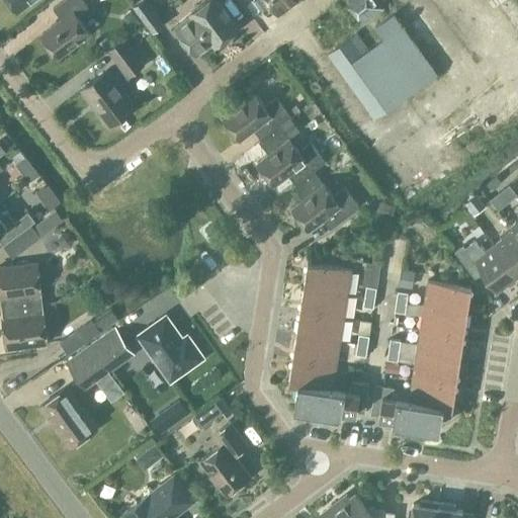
[(10,0),(18,10),(28,3),(34,3),(38,0),(10,0)]
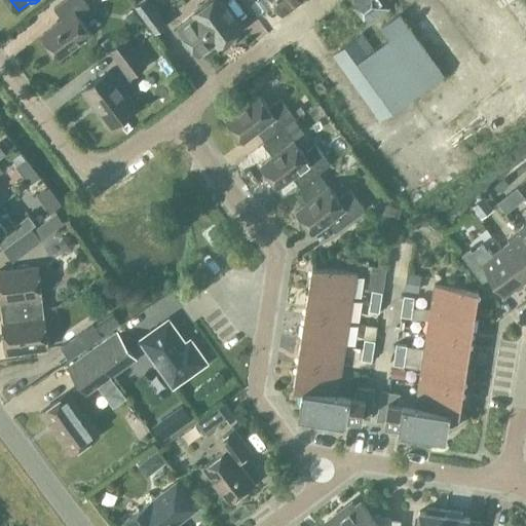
[(91,33),(78,16),(90,7),(84,0),(66,0),(54,8),(64,22),(43,36),(60,58),(91,33)]
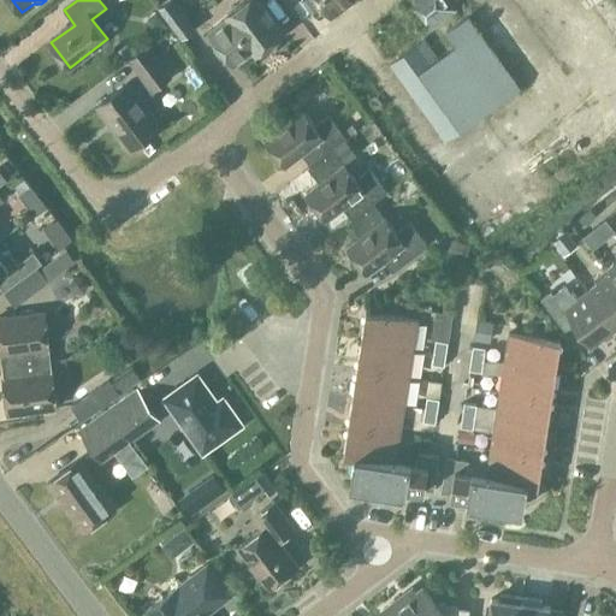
[(169,0),(158,9),(181,39),(196,28),(176,0),(169,0)]
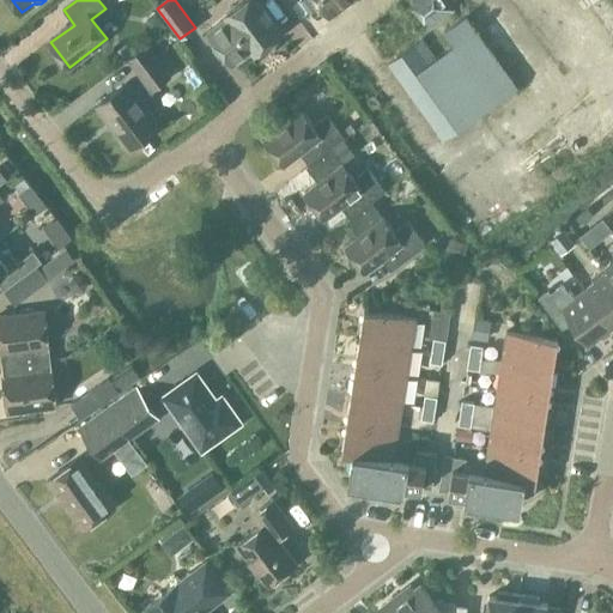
[(258,0),(247,0),(226,17),(228,18),(208,32),(234,65),(252,50),(255,54),(284,32),(258,0)]
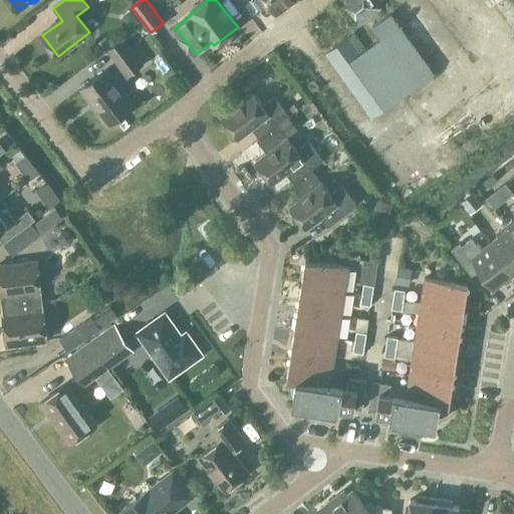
[(264,0),(275,13),(292,0),(264,0)]
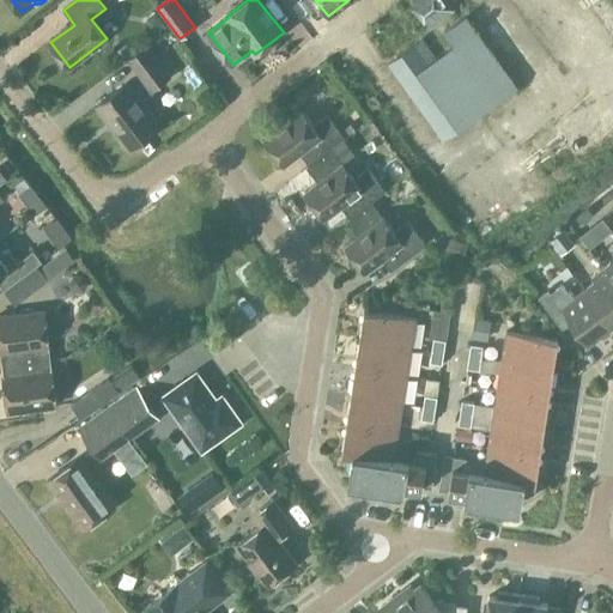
[(408,0),(430,30),(455,11),(447,0),(408,0)]
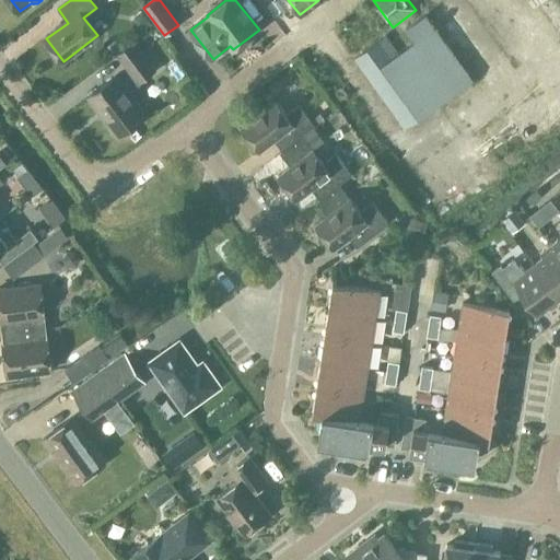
[(548,13),(549,12),(559,25),(559,24),(559,2),(558,0),(547,0),(541,4),(548,13)]
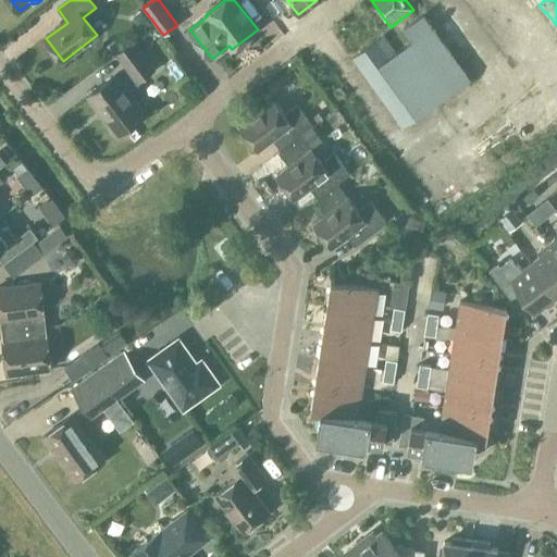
[(556,25),(546,12),(545,13),(524,28),(554,66),(556,63),(556,25)]
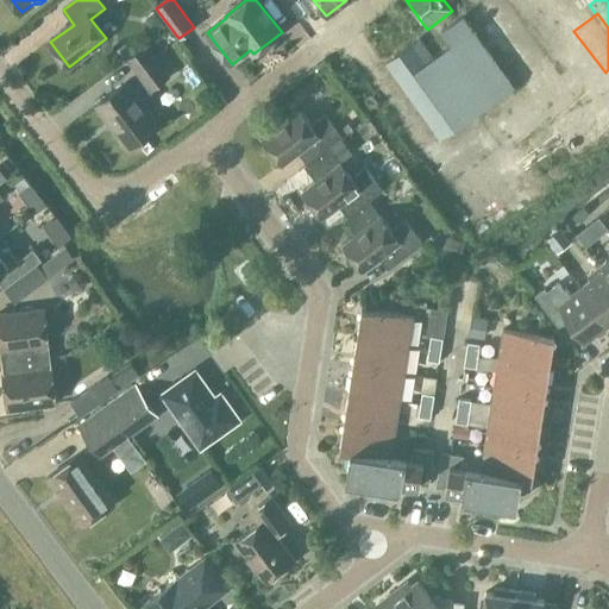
[(551,48),(550,49),(562,64),(582,90),(606,73),(573,31),(551,48)]
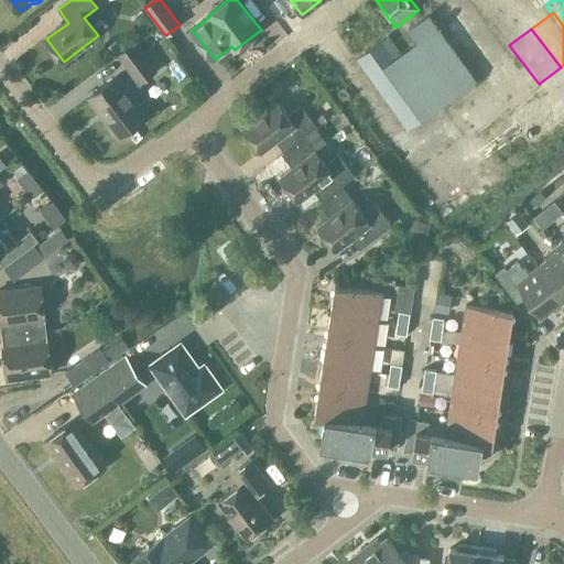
[(114,58),(117,55),(126,50),(118,40),(106,49),(114,58)]
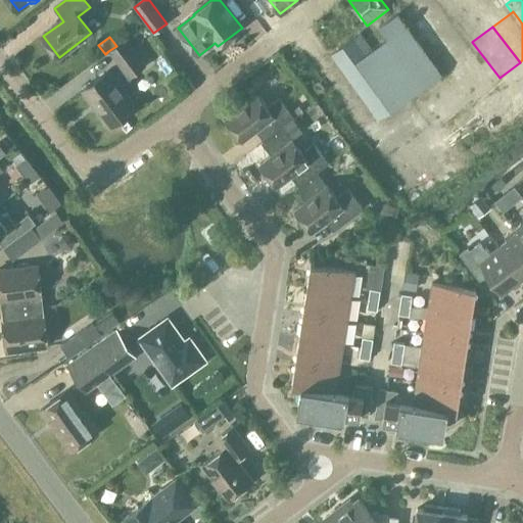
[(108,51),(129,78),(147,64),(127,38),(116,46),(108,51)]
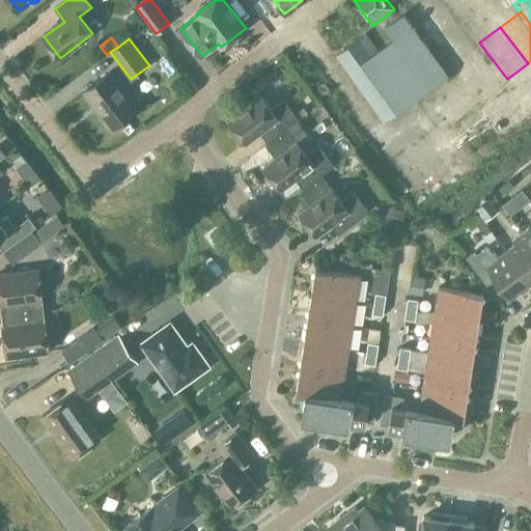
[(391,66),(376,78),(378,79),(393,99),(429,71),(413,50),(391,66)]
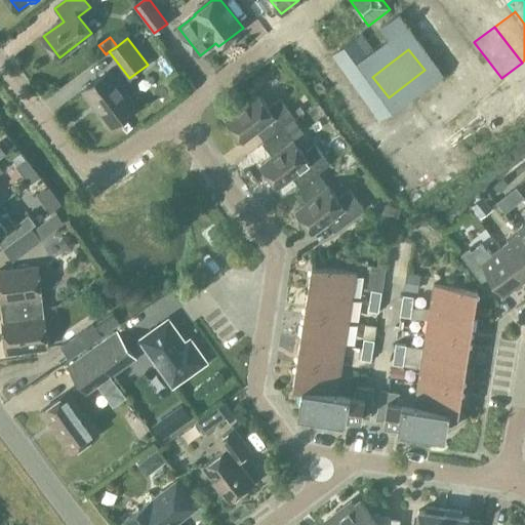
[(373,78),(372,77),(387,66),(378,55),(358,71),(366,83),(373,78)]
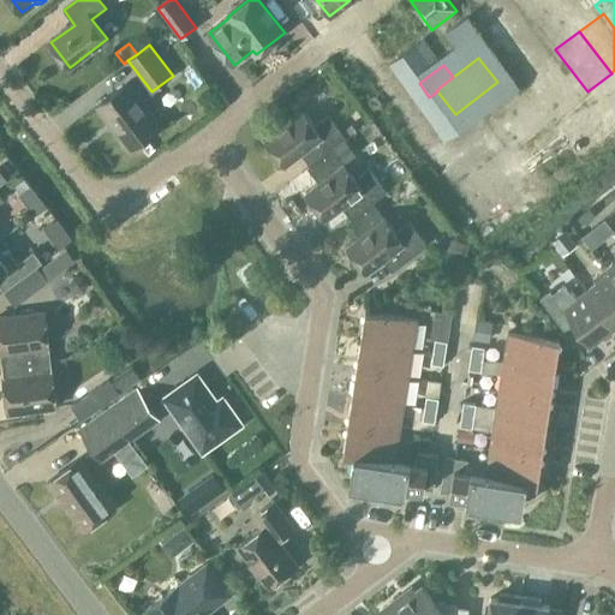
[(455,114),(473,138),(515,106),(497,82),(455,114)]
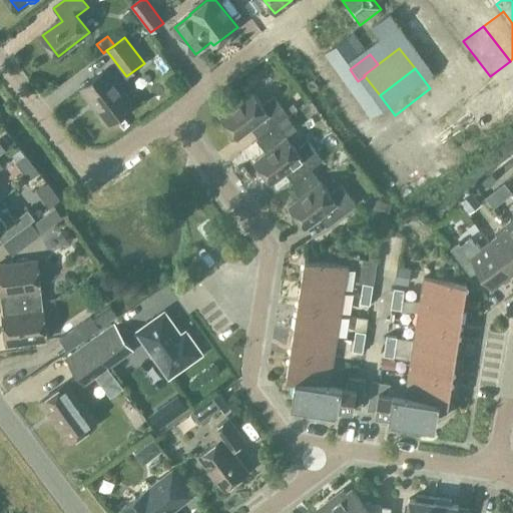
[(106,73),(85,89),(109,121),(130,105),(106,73)]
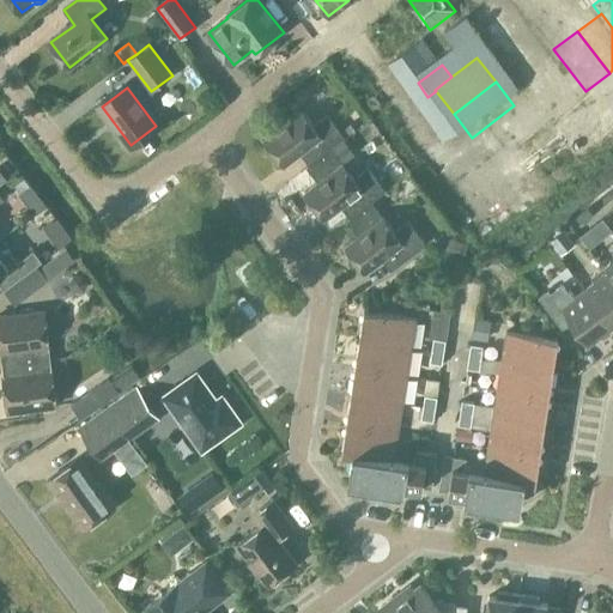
[(328,115),(315,126),(302,109),(265,138),(285,164),(310,146),(319,157),(356,129),(351,123),(341,132),(328,115)]
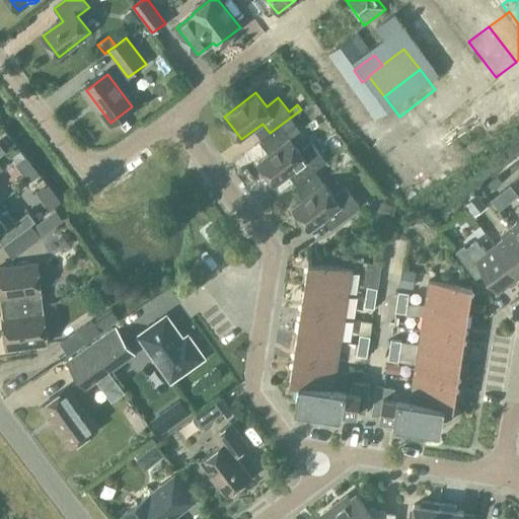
[(301,109),(270,133),(260,140),(270,153),(258,162),(276,184),(297,168),(305,177),(315,170),(327,161),(312,143),(300,151),(281,126),(301,110),(301,109)]
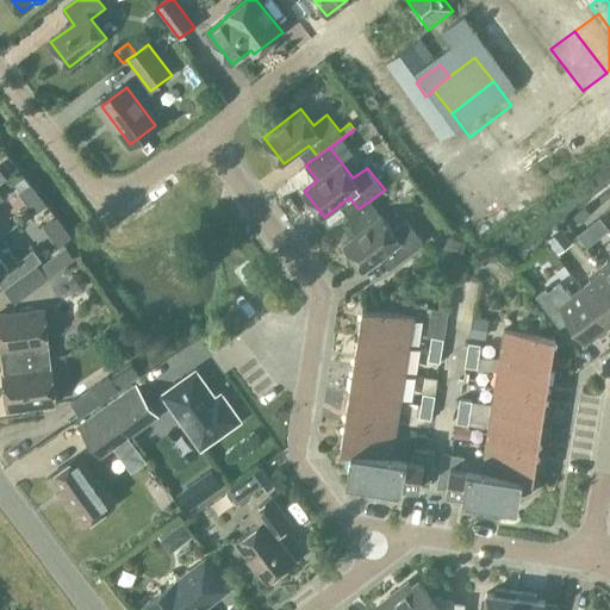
[(497,172),(515,195),(556,165),(537,138),(511,159),(496,170),(497,172)]
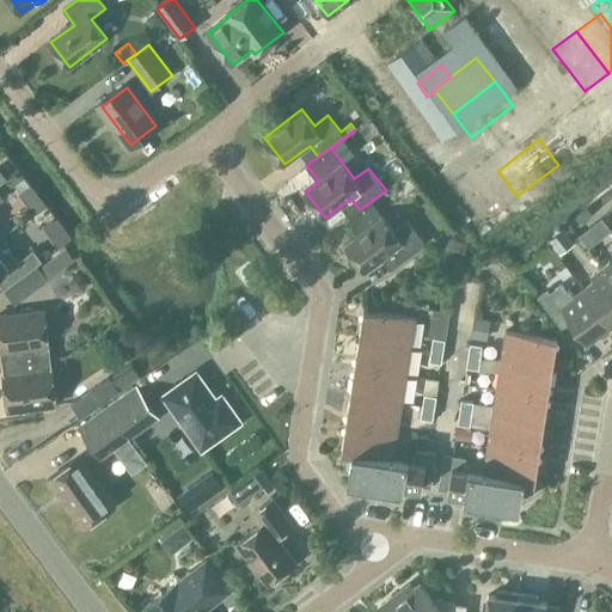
[(372,201),(360,209),(347,219),(359,234),(346,244),(366,271),(392,251),(401,263),(426,244),(409,221),(395,231),(372,201)]
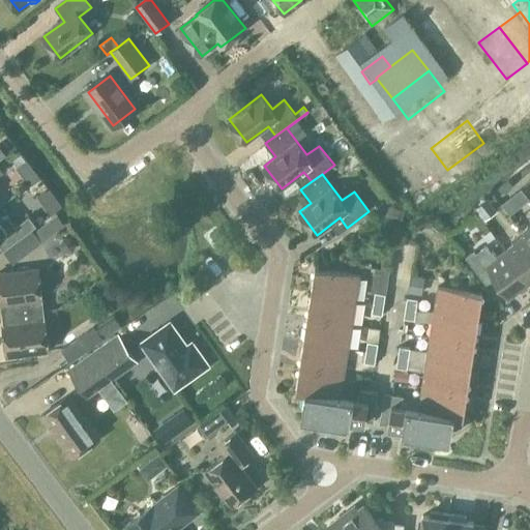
[(512,186),(508,180),(499,188),(502,194),(512,186)]
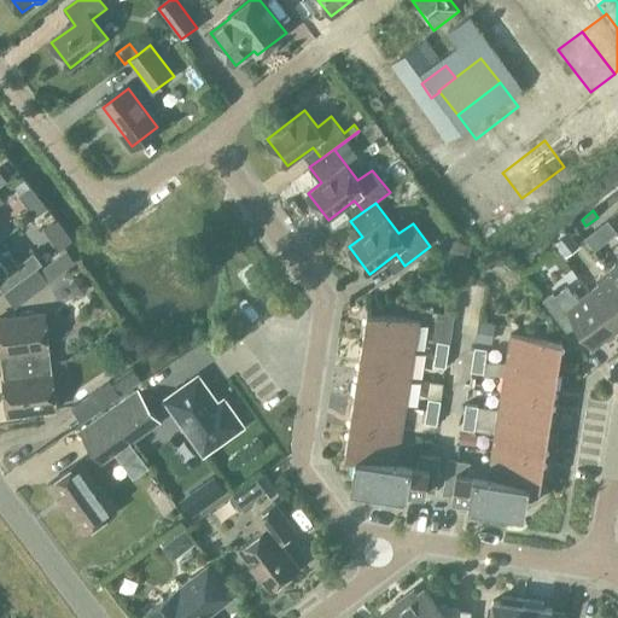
[(601,245),(593,233),(586,238),(595,250),(601,245)]
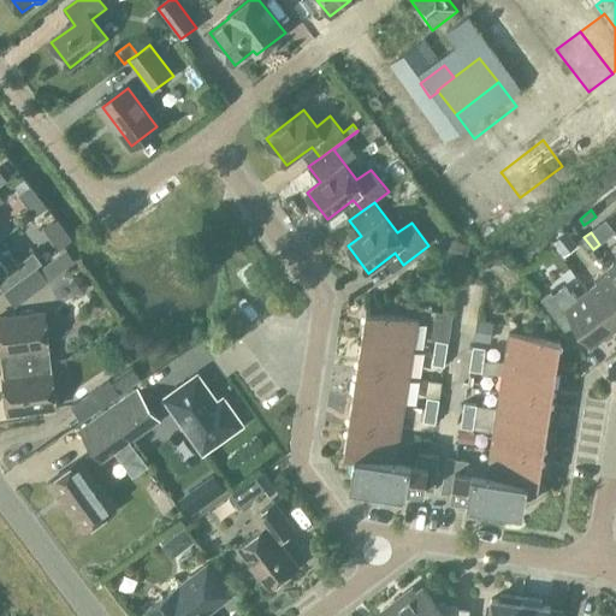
[(455,243),(449,259),(463,264),(469,249),(455,243)]
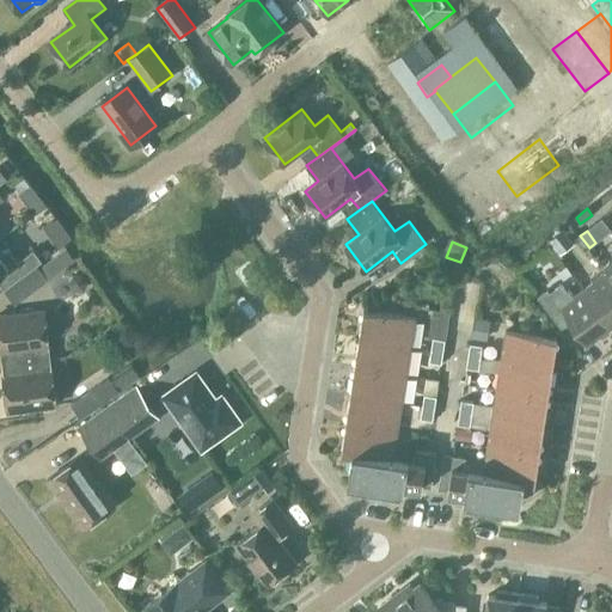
[(54,274),(73,259),(62,246),(53,254),(56,257),(47,264),(54,274)]
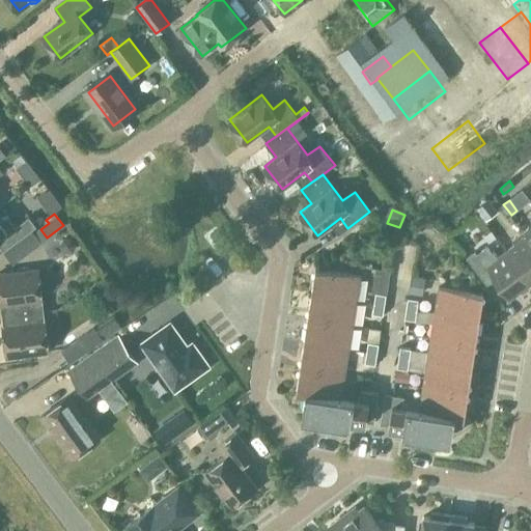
[(0,215),(0,239),(3,236),(11,230),(16,227),(6,217),(3,220),(0,215)]
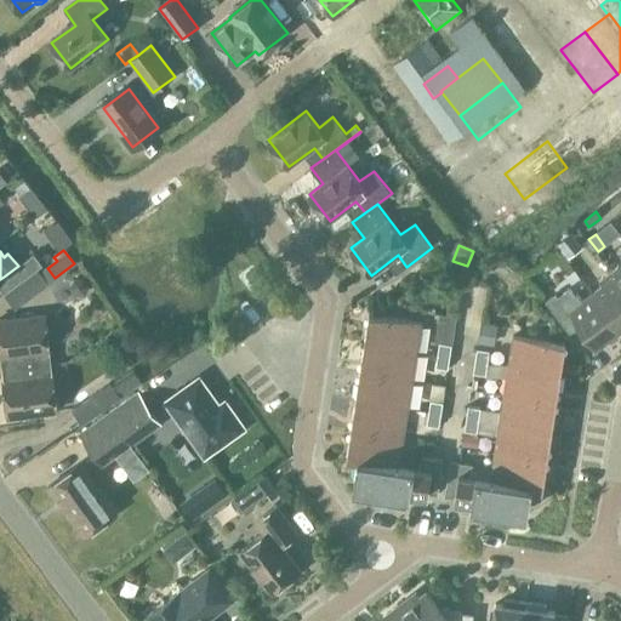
[(34,254),(18,266),(13,269),(4,277),(12,288),(23,280),(24,280),(39,269),(38,269),(44,265),(34,254)]
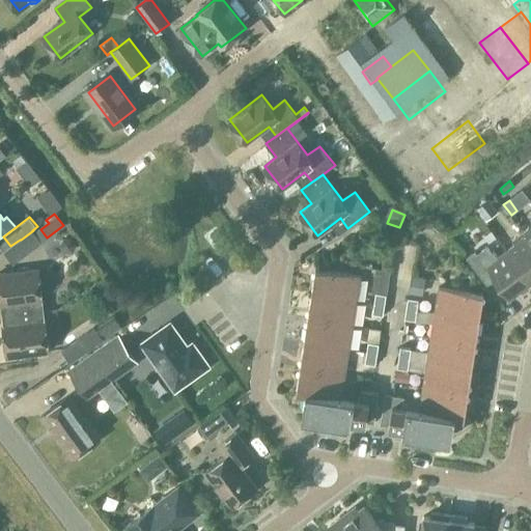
[(515,244),(507,249),(530,279),(530,278),(530,239),(524,229),(513,238),(515,244)]
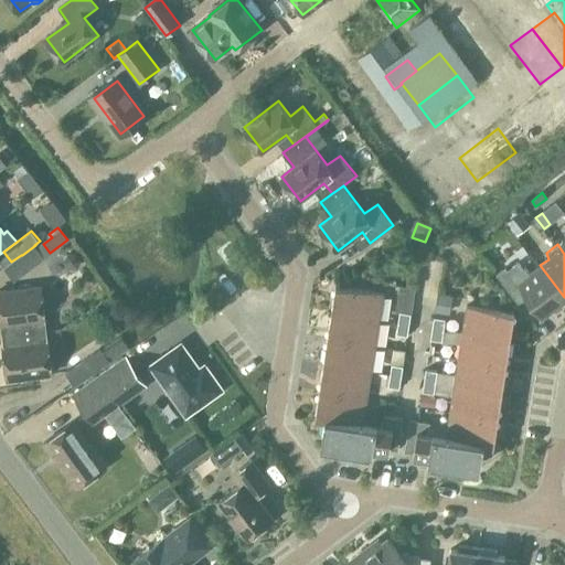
[(44,258),(35,245),(22,255),(32,268),(44,258)]
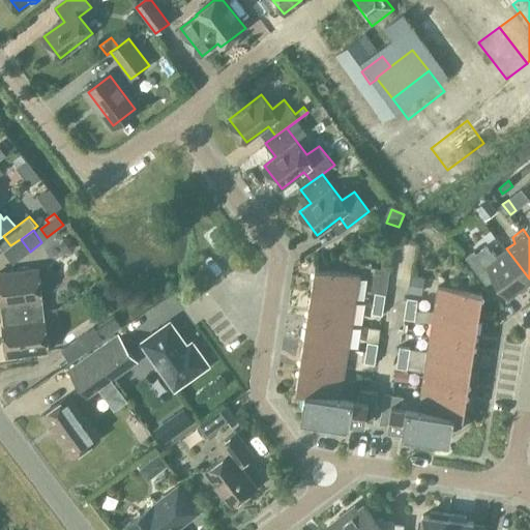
[(61,245),(65,253),(74,252),(77,245),(72,239),(65,239),(61,245)]
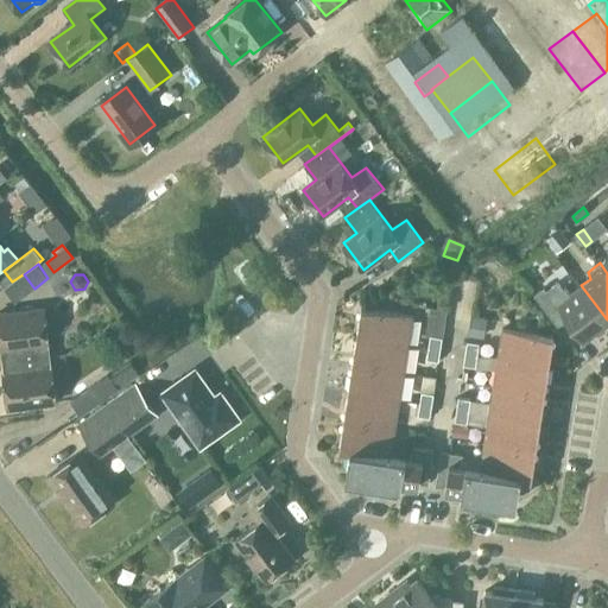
[(65,279),(46,289),(54,302),(73,293),(65,279)]
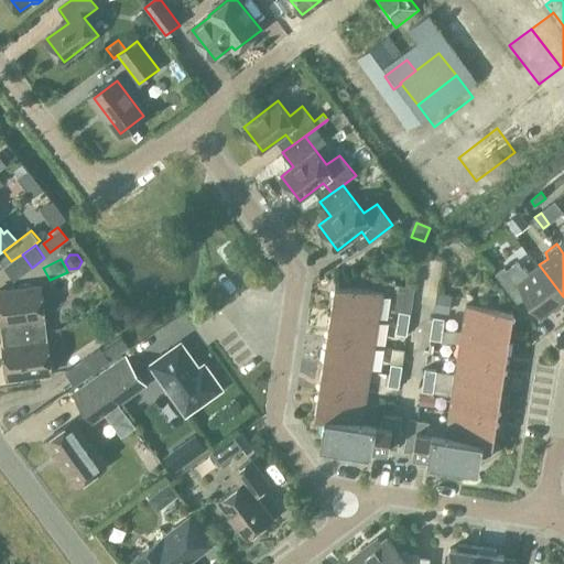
[(563,296),(539,264),(529,272),(517,262),(508,270),(506,267),(496,274),(518,302),(530,296),(542,313),(563,296)]
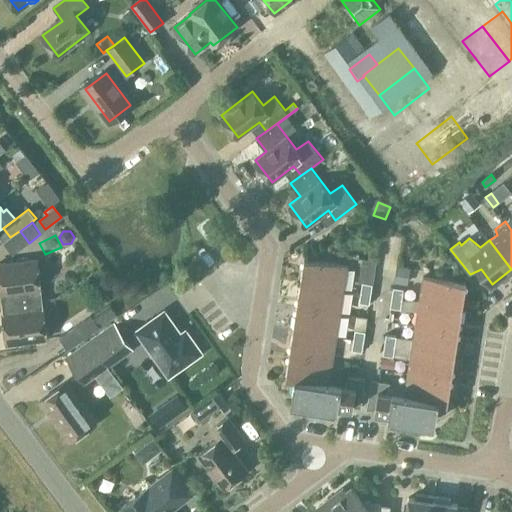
[(305,257),(301,281),(344,288),(348,264),(305,257)]
